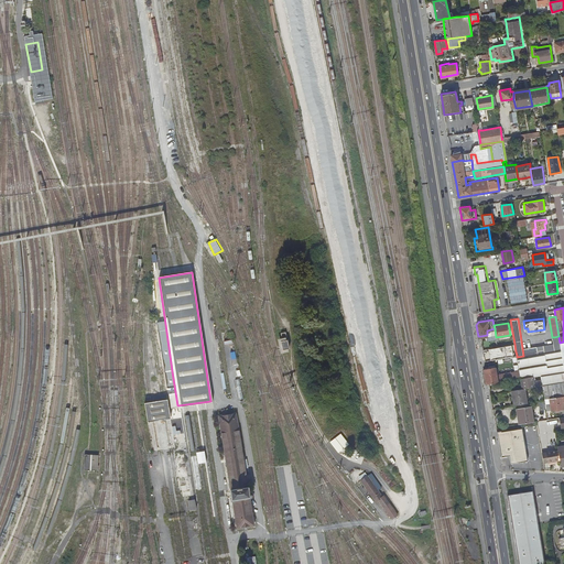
[(290,350),(286,334),(281,335),(282,339),(278,340),(281,355),(289,353),(289,350),(290,350)]
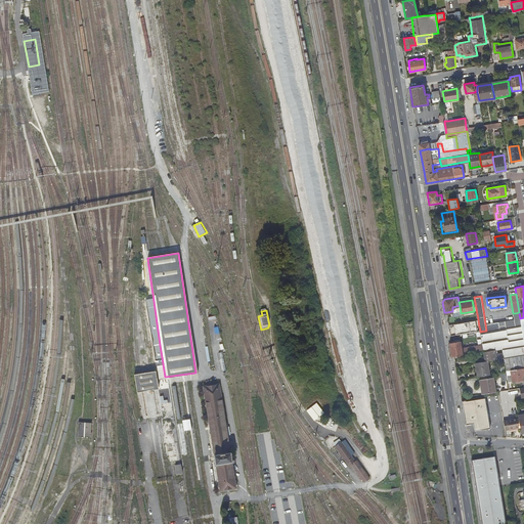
[(506,328),(521,324),(520,318),(519,312),(515,313),(516,318),(505,320),(506,328)]
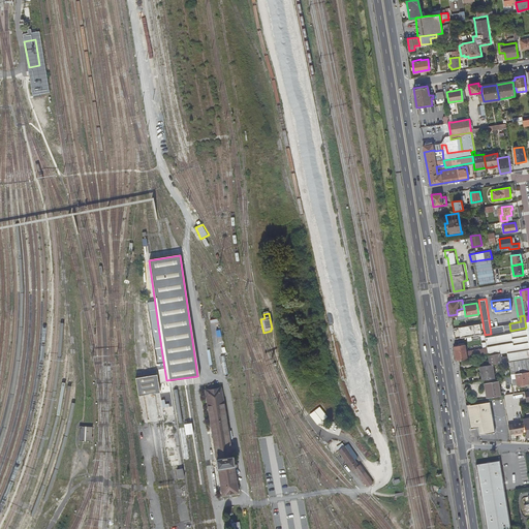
[(510,331),(509,323),(490,327),(491,334),(510,331)]
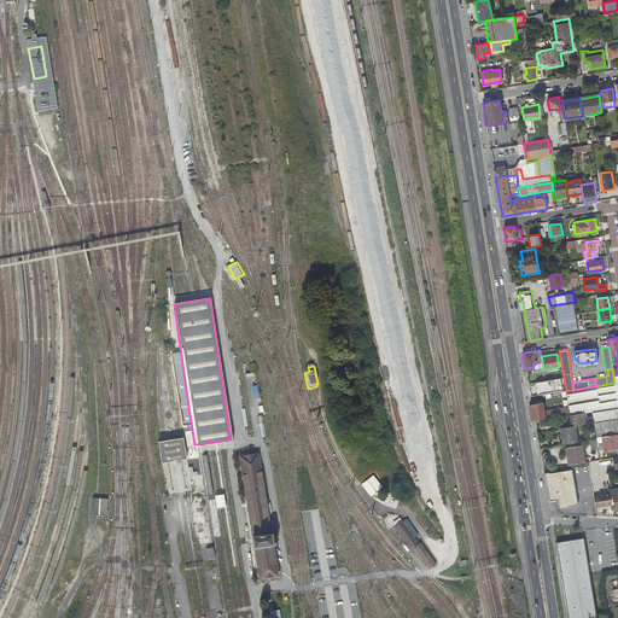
[(569,406),(570,414),(571,414),(583,412),(592,410),(593,415),(594,421),(616,418),(617,417),(617,404),(617,398),(614,383),(596,386),(573,390),(566,391),(569,406)]
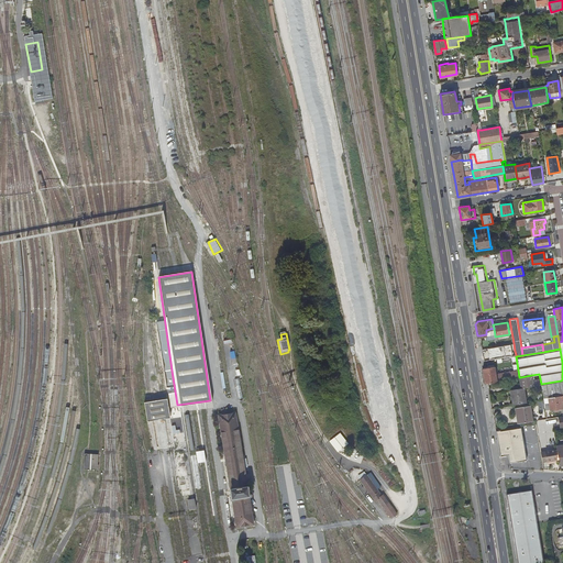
[(487,382),(497,381),(506,379),(505,372),(496,373),(494,365),(485,366),(483,367),(485,383),(487,382)]
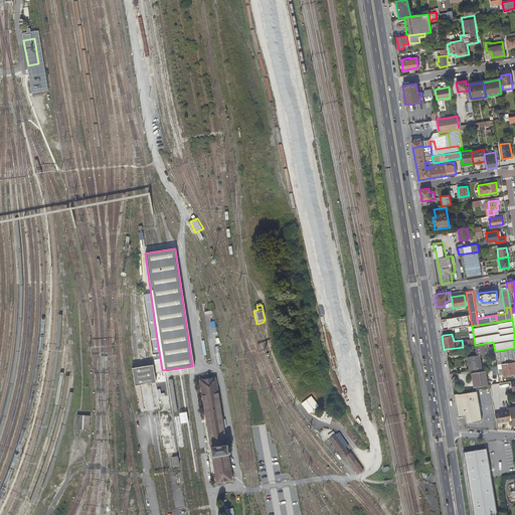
[(475,345),(474,338),(462,340),(463,347),(475,345)]
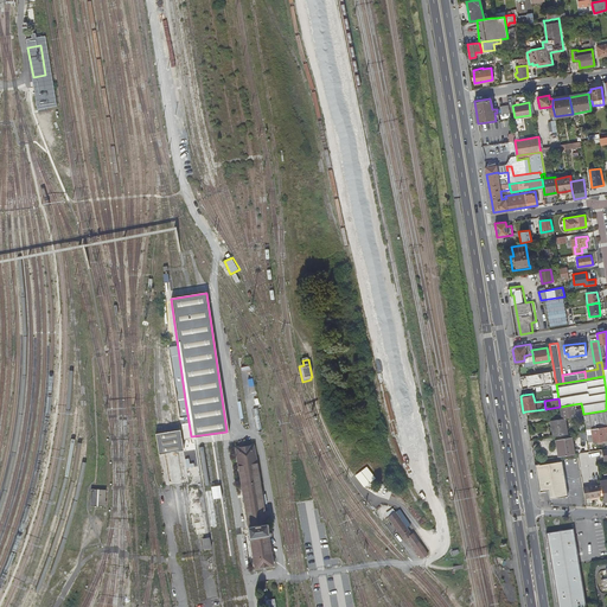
[(173,402),(177,425),(187,423),(184,400),(174,401),(173,402)]
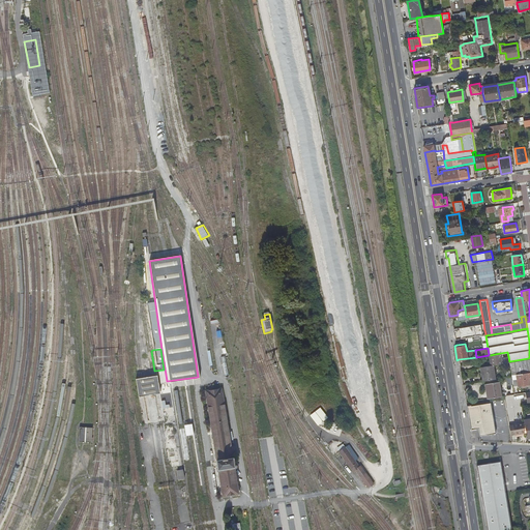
[(492,364),(493,364),(494,364),(509,361),(508,356),(501,357),(500,353),(490,355),(492,364)]
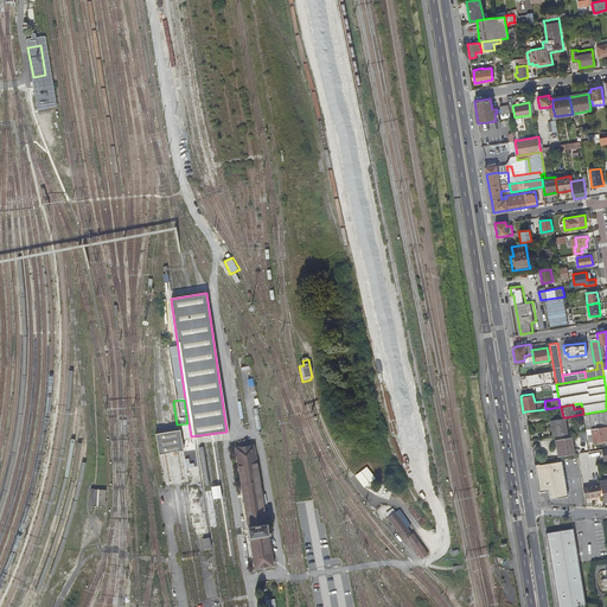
[(262,429),(259,409),(256,410),(253,410),(257,430),(262,429)]
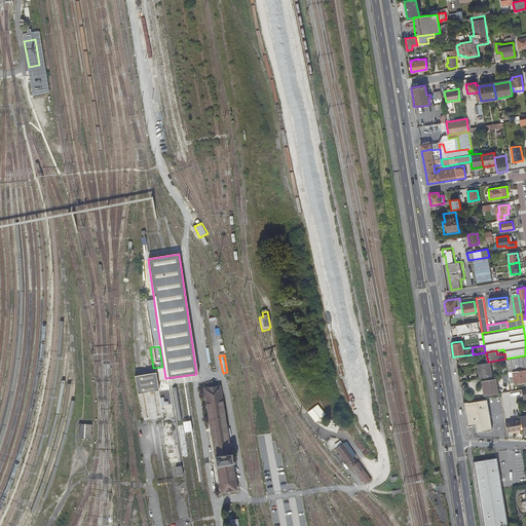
[(525,365),(524,355),(505,359),(506,368),(525,365)]
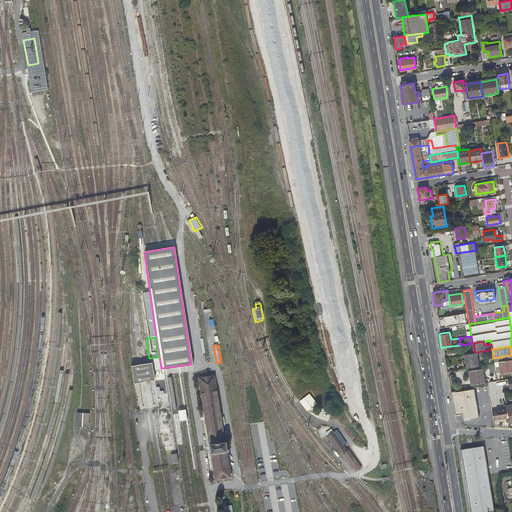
[(478,366),(476,352),(475,352),(464,354),(465,357),(469,357),(469,355),(473,354),(474,361),(467,363),(467,367),(478,366)]
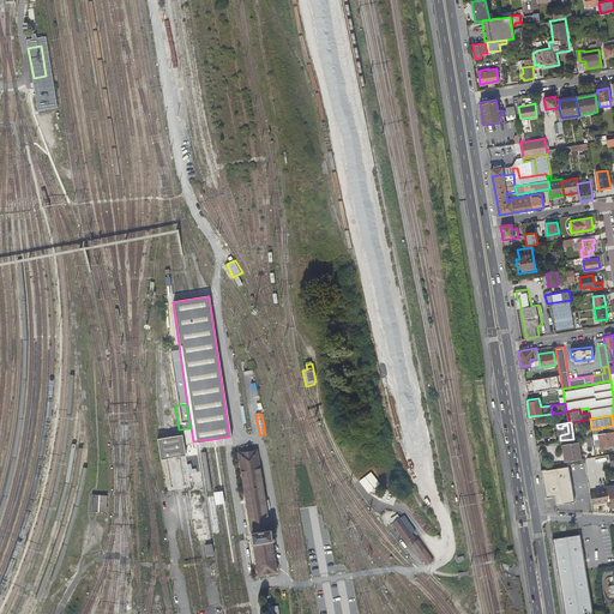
[(567,425),(563,426),(563,428),(558,428),(558,432),(559,432),(560,435),(569,433),(567,425)]
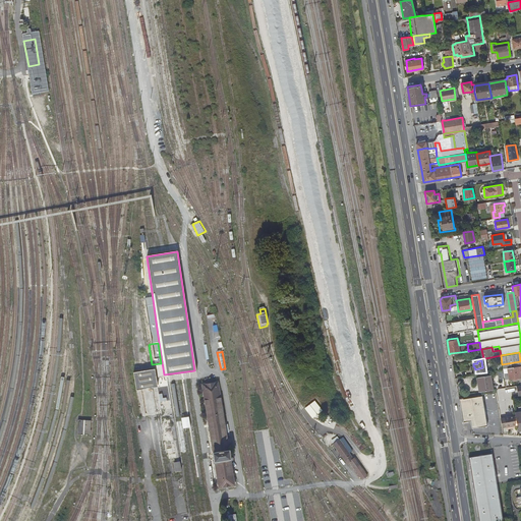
[(504,380),(520,377),(519,370),(520,370),(520,364),(507,367),(508,372),(506,373),(507,375),(504,377),(504,380)]
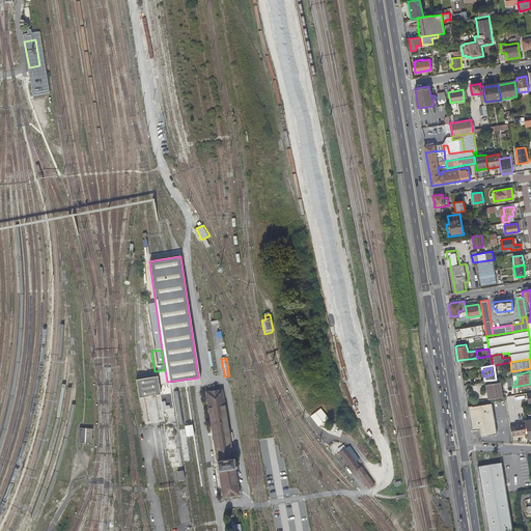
[(160,385),(158,374),(136,379),(143,425),(165,421),(164,413),(160,385)]
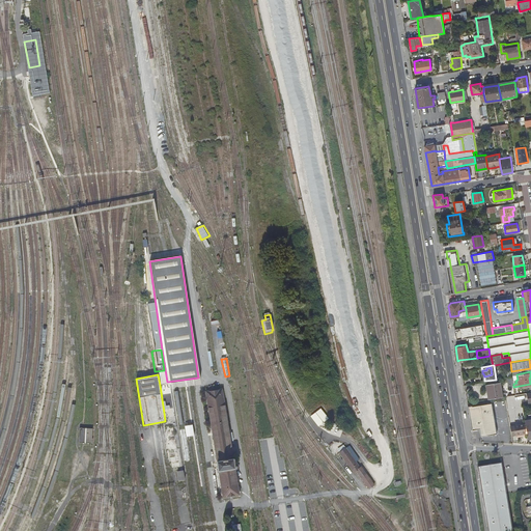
[(490,398),(502,396),(500,382),(487,384),(490,398)]
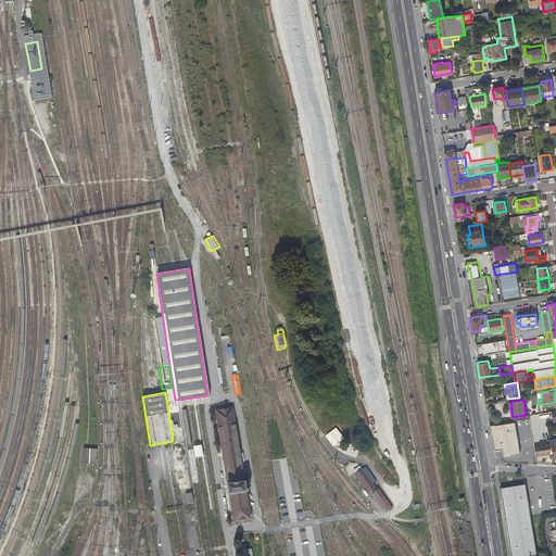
[(180,431),(176,401),(167,403),(172,432),(180,431)]
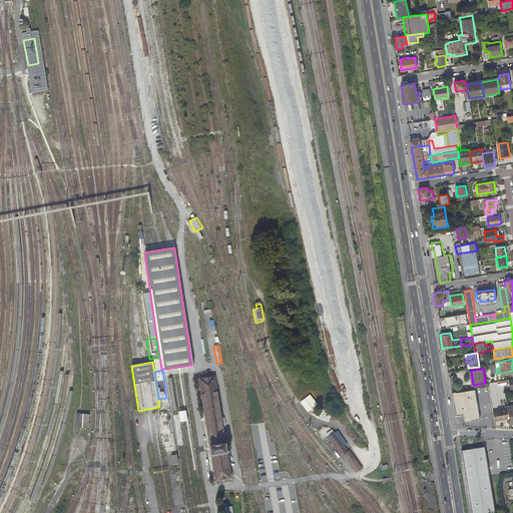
[(199,380),(215,481),(231,478),(215,377),(199,380)]
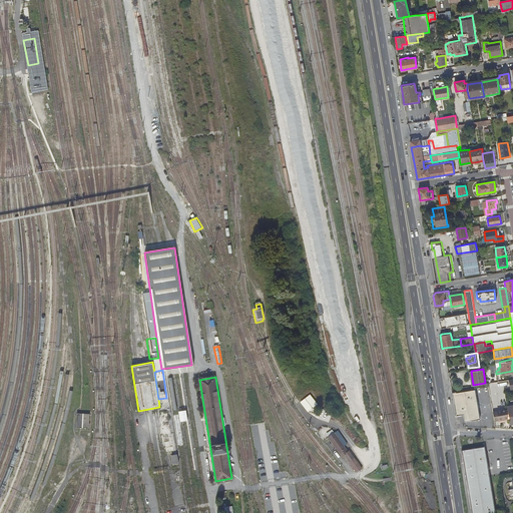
[(452,392),(456,415),(463,414),(464,421),(479,419),(477,406),(475,389),(469,390),(463,391),(452,392)]
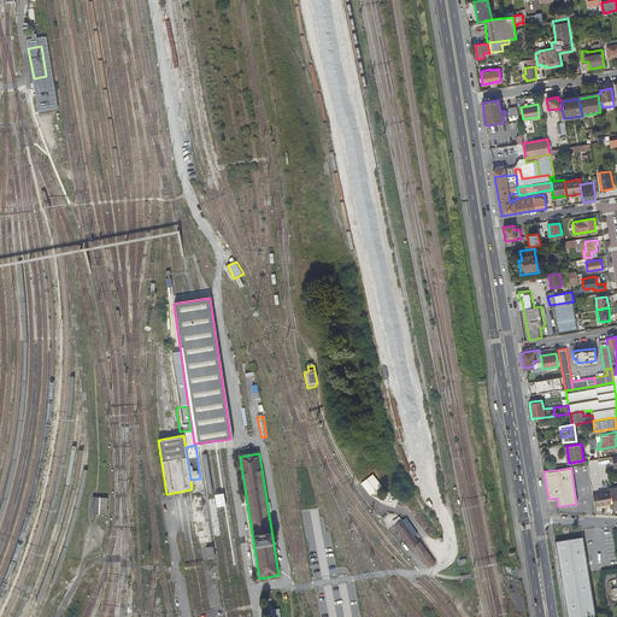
[(599,504),(611,503),(610,492),(607,492),(598,494),(599,504)]
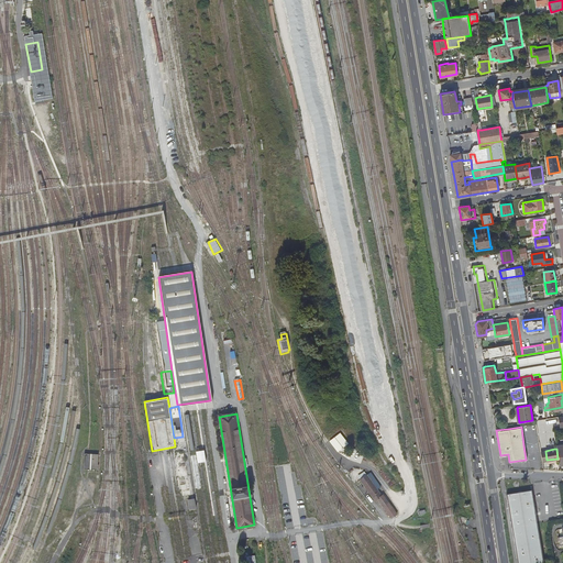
[(176,476),(178,490),(188,489),(181,451),(179,450),(174,451),(177,476),(176,476)]
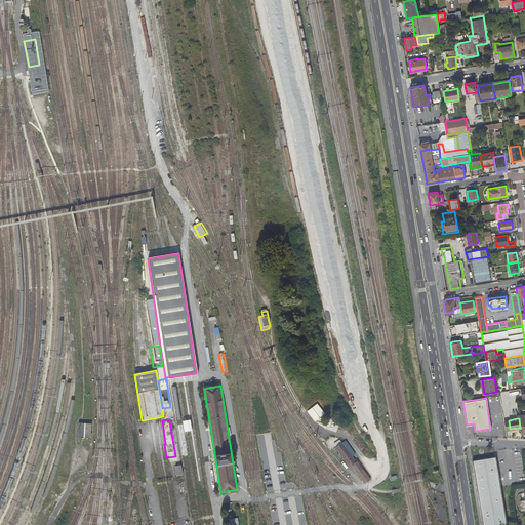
[(91,425),(78,423),(77,438),(90,439),(91,425)]
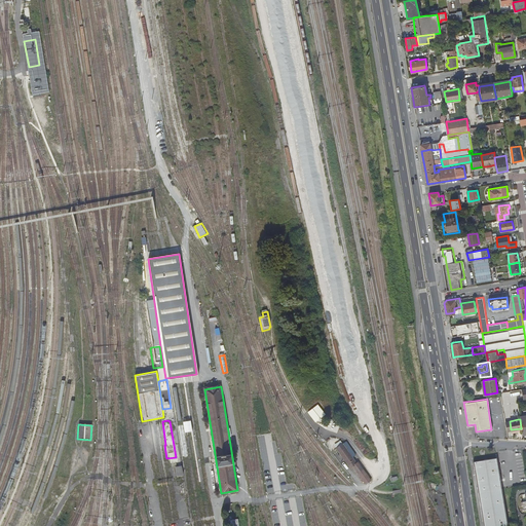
[(341,444),(335,448),(344,461),(346,460),(364,485),(370,481),(353,458),(352,459),(341,444)]
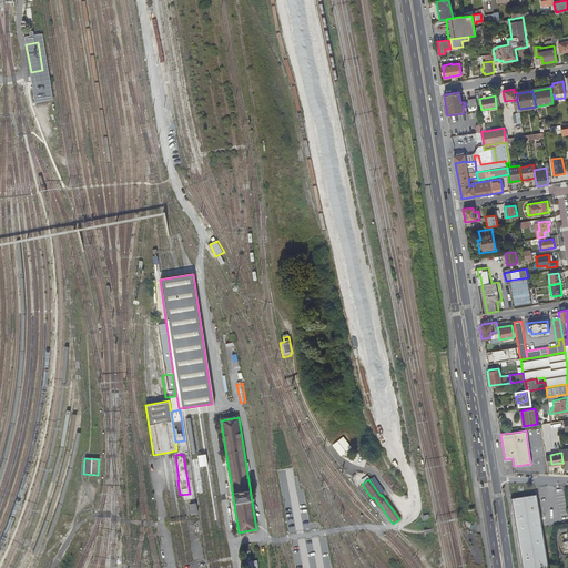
[(547,567),(537,495),(510,498),(513,513),(516,529),(521,567),(547,567)]
